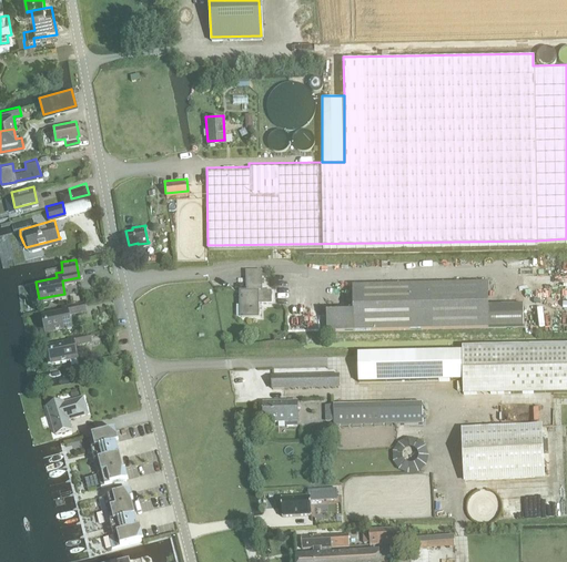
[(256,298),(270,298),(270,287),(261,287),(261,266),(244,266),(245,283),(245,293),(240,293),(240,312),(256,312),(256,298)]
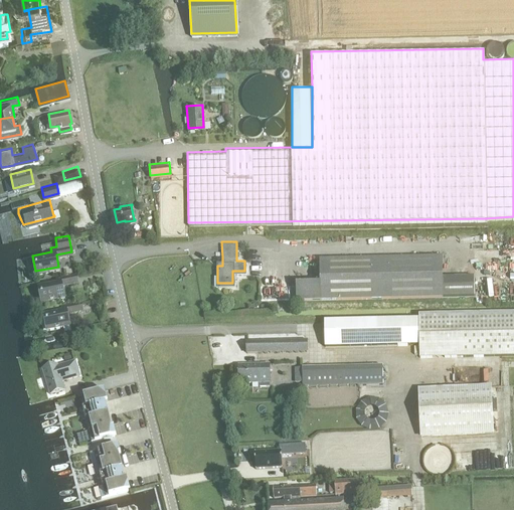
[(296,295),(320,294),(442,291),(474,291),(474,273),(441,273),(441,252),(319,256),(320,274),(317,274),(315,276),(315,278),(296,279),(296,295)]
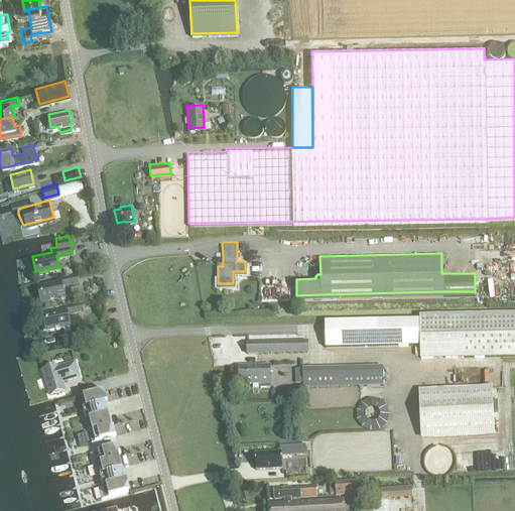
[(61,282),(77,279),(76,272),(55,276),(56,279),(37,283),(40,299),(63,294),(61,282)]
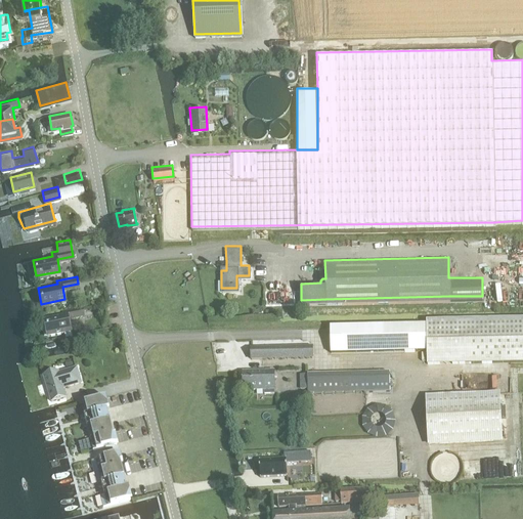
[(68,315),(83,312),(82,304),(62,308),(62,312),(43,316),(46,332),(71,328),(68,315)]
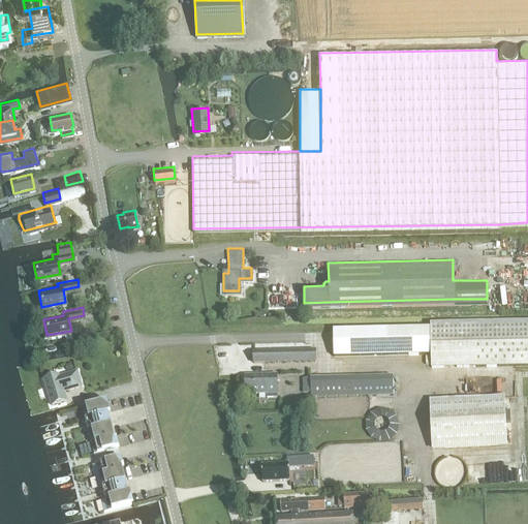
[(527,361),(527,317),(429,319),(429,324),(430,350),(430,363),(527,361)]
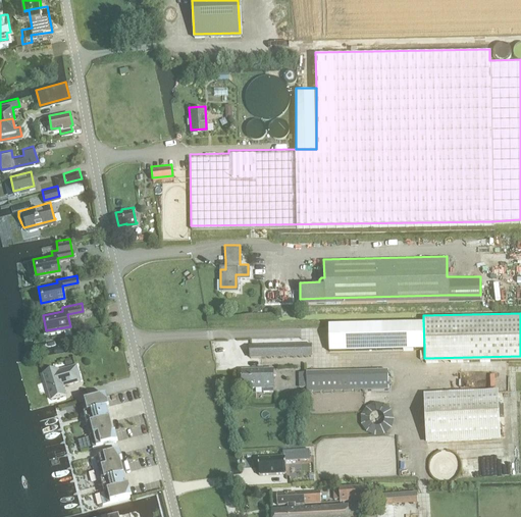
[(424,346),(423,319),(328,321),(328,348),(424,346)]
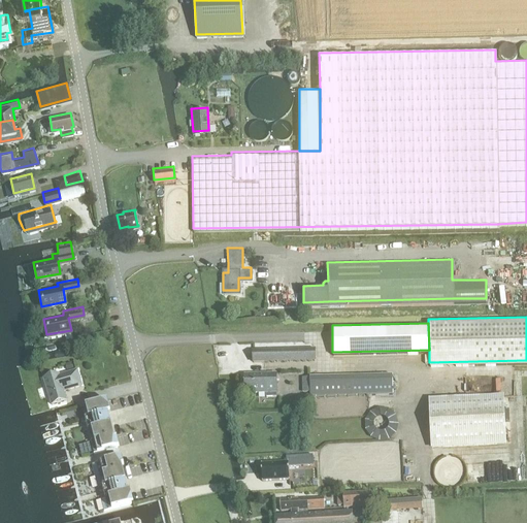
[(315,356),(314,345),(252,347),(252,358),(315,356)]
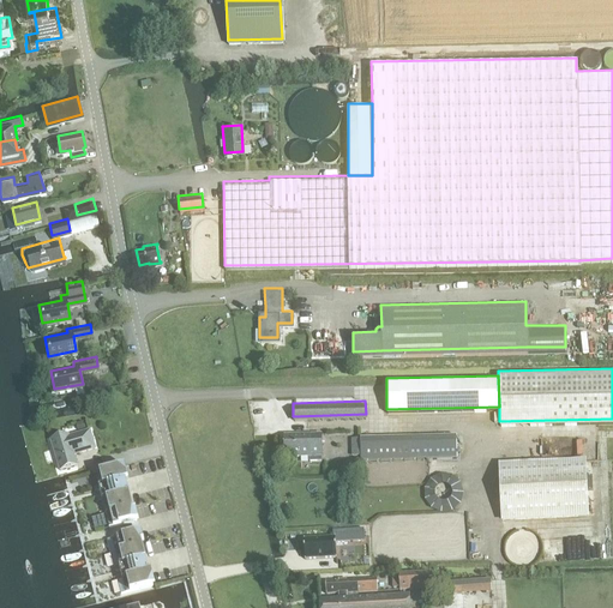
[(66,429),(49,434),(59,465),(76,461),(72,450),(94,444),(89,425),(67,432),(66,429)]
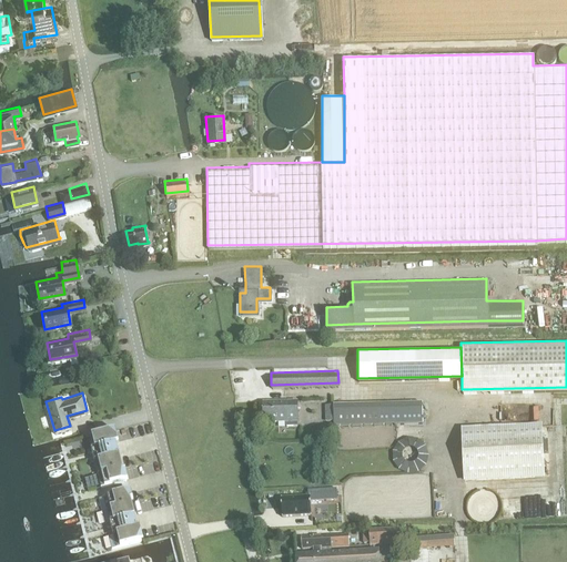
[(285,417),(285,421),(296,421),(295,397),(262,398),(263,418),(285,417)]
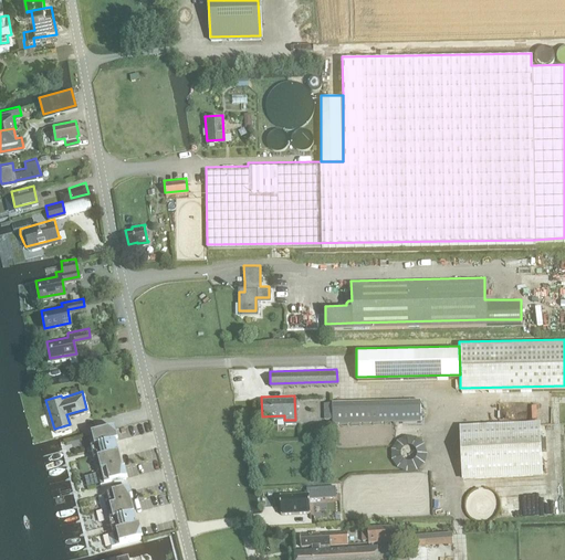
[(323,415),(332,415),(332,420),(375,419),(375,418),(420,418),(419,398),(375,399),(331,399),(323,399),(323,415)]
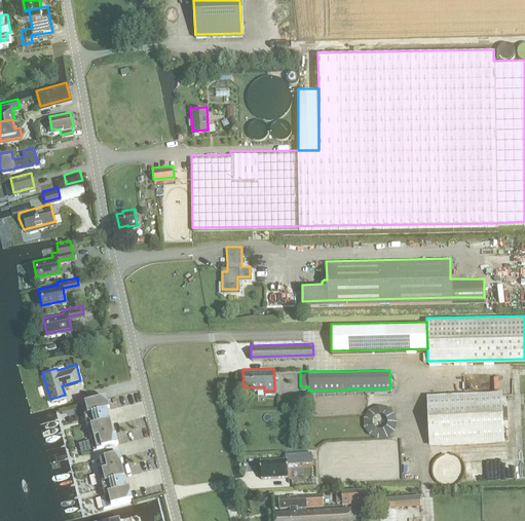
[(500,391),(428,394),(426,394),(428,440),(502,437),(500,391)]
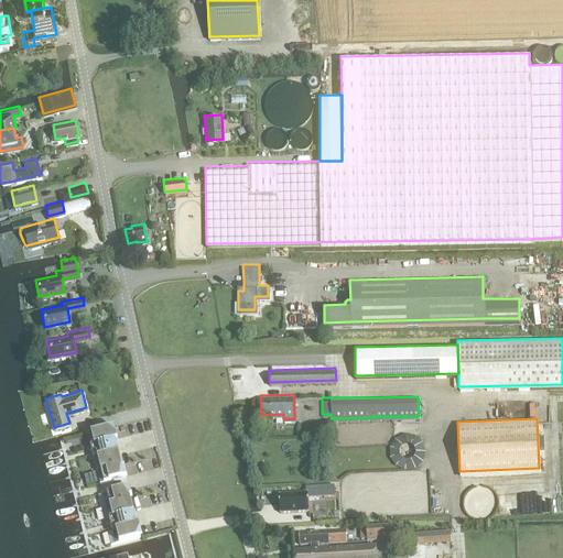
[(114,423),(111,423),(86,429),(89,442),(85,444),(86,446),(90,446),(91,450),(87,451),(88,456),(93,455),(99,479),(125,473),(127,472),(123,462),(121,463),(115,436),(117,436),(114,423)]
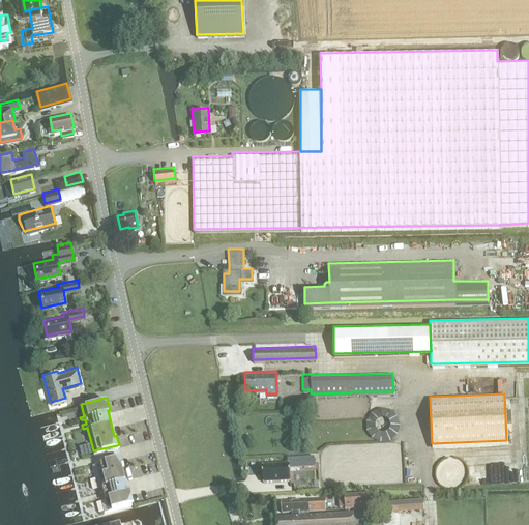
[(287,460),(261,461),(262,478),(290,477),(289,465),(314,463),(314,453),(287,455),(287,460)]
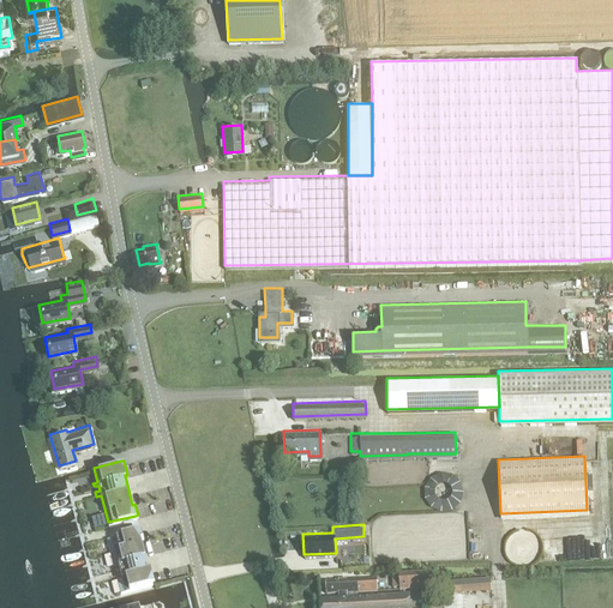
[(110,534),(106,535),(113,561),(114,566),(119,565),(120,570),(115,572),(120,589),(152,581),(155,581),(151,565),(149,566),(140,536),(143,536),(140,525),(138,527),(124,530),(110,534)]
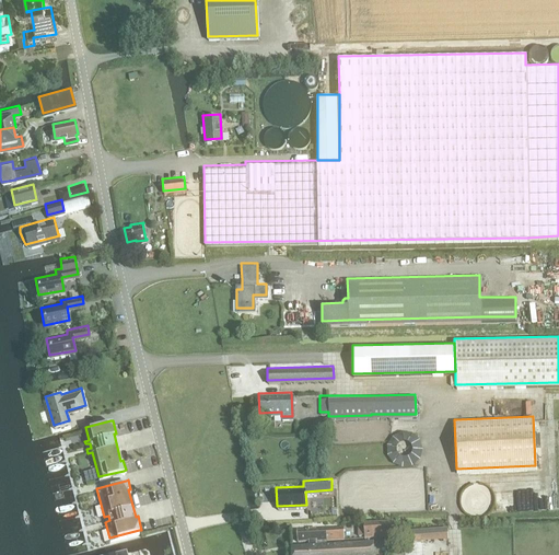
[(363,534),(392,532),(391,518),(362,520),(363,522),(363,532),(363,534)]
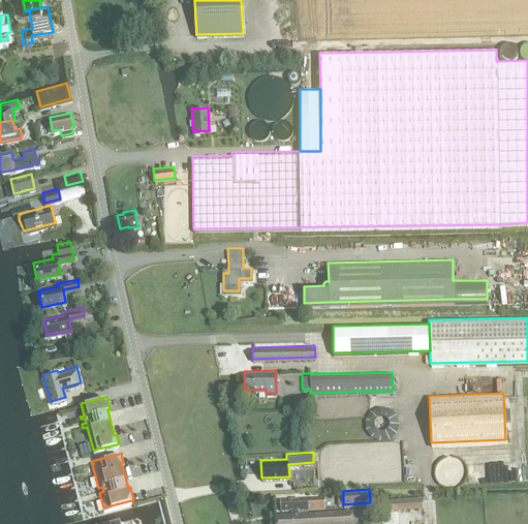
[(290,506),(290,510),(298,509),(298,506),(323,505),(323,494),(297,496),(296,495),(291,495),(290,496),(279,497),(280,507),(290,506)]
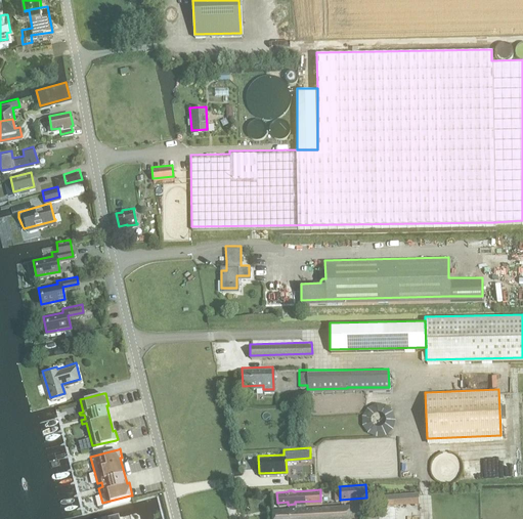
[(377,492),(378,503),(419,501),(419,490),(377,492)]
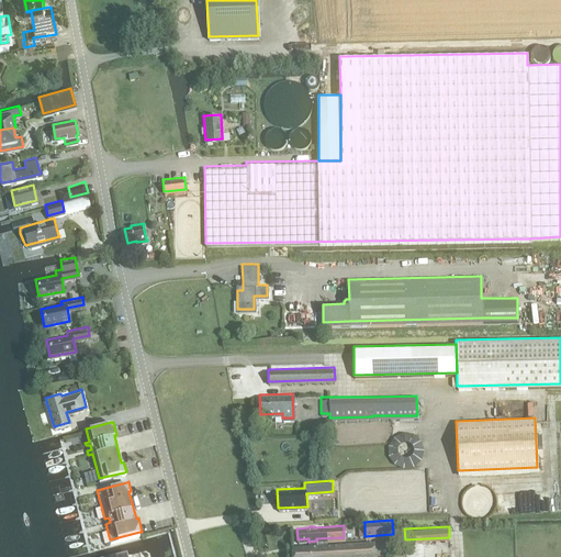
[(374,556),(373,539),(316,543),(316,541),(309,542),(309,544),(292,545),(292,556),(374,556)]
